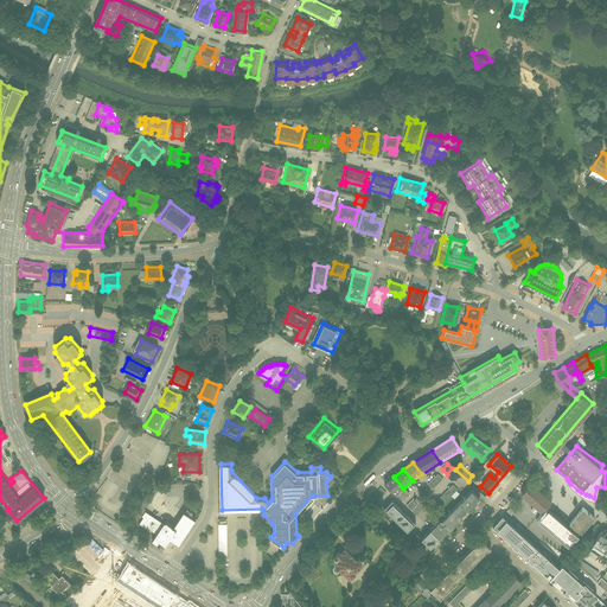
[(438,474),(428,484),(433,489),(442,479),(438,474)]
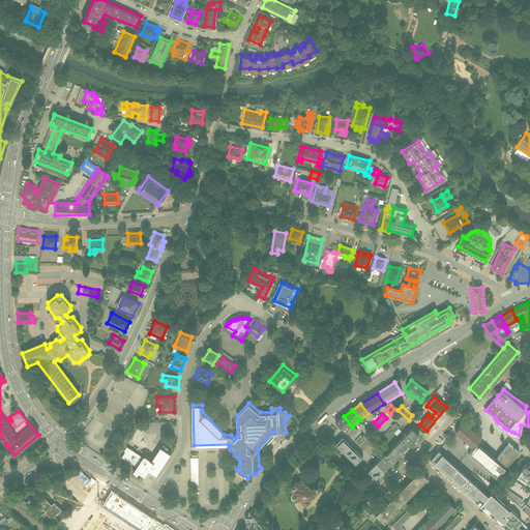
[(344,416),(336,422),(346,433),(346,432),(352,427),(344,416)]
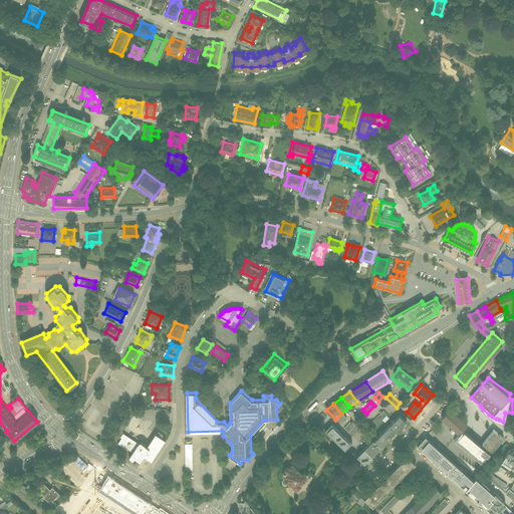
[(457,434),(462,429),(466,425),(448,409),(440,418),(457,434)]
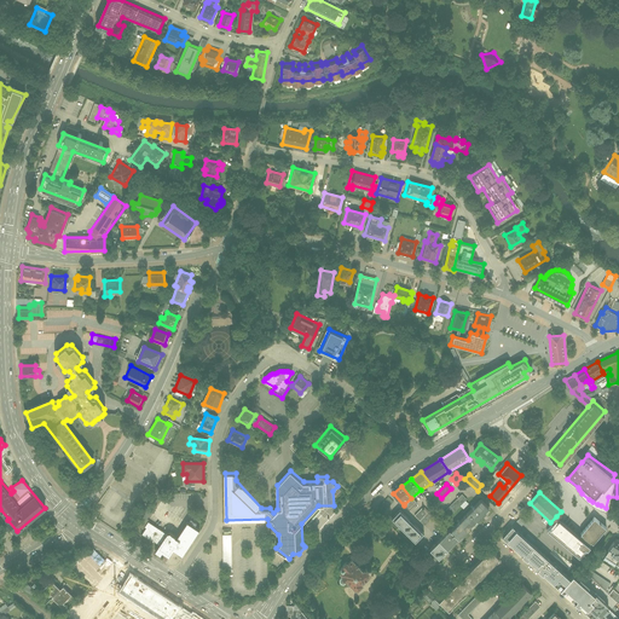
[(466,498),(461,493),(446,510),(451,514),(466,498)]
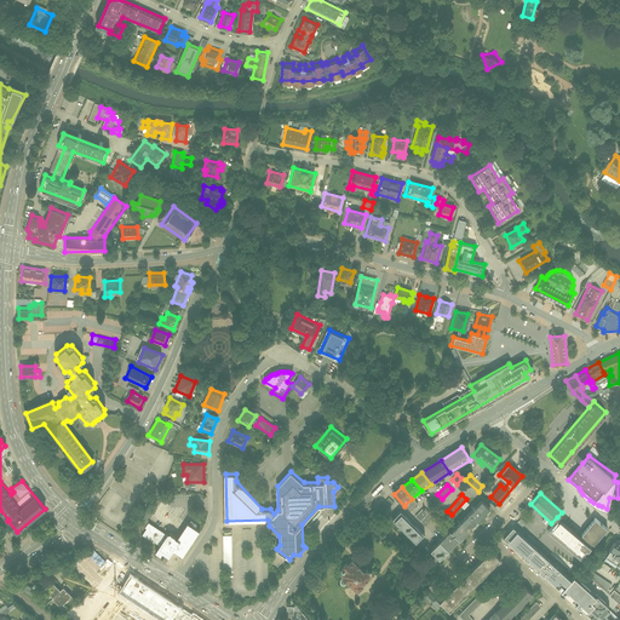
[(417,504),(412,499),(405,505),(411,510),(417,504)]
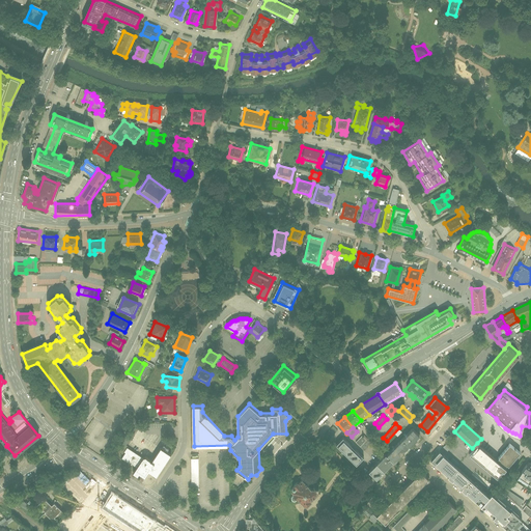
[(412,431),(386,457),(392,464),(418,438),(412,431)]
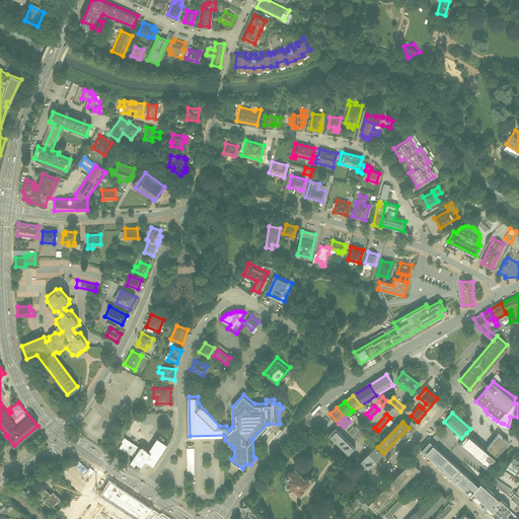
[(358,430),(352,436),(356,440),(369,427),(365,423),(358,430)]
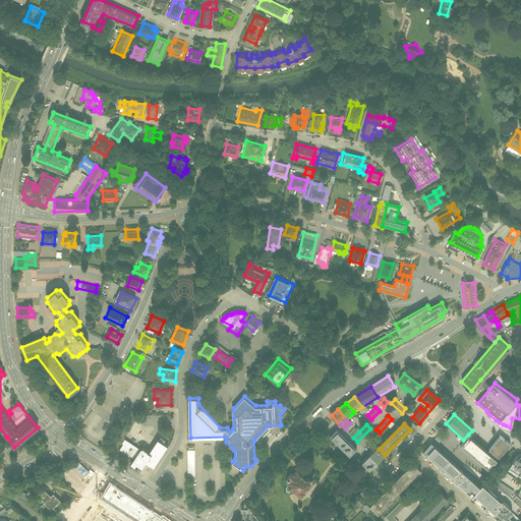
[(354,427),(349,433),(353,438),(359,431),(354,427)]
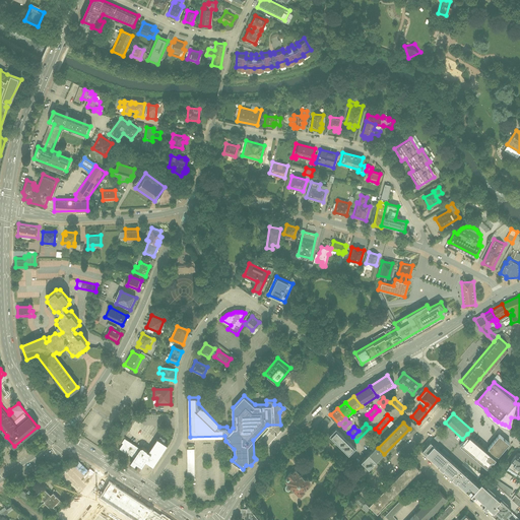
[(355,449),(336,430),(330,436),(349,455),(355,449)]
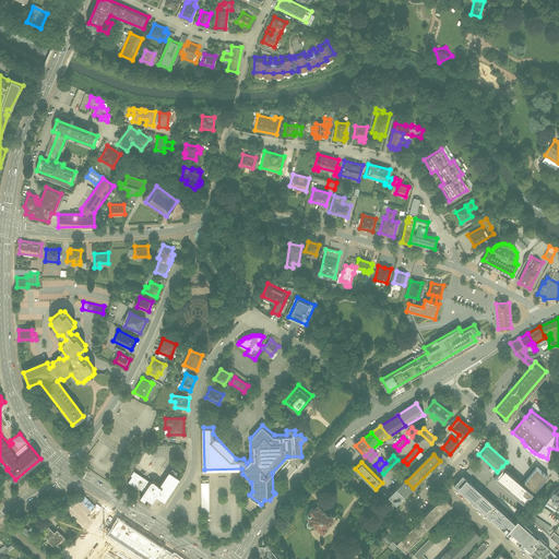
[(502,466),(497,472),(494,477),(522,503),(547,476),(537,467),(522,484),(502,466)]
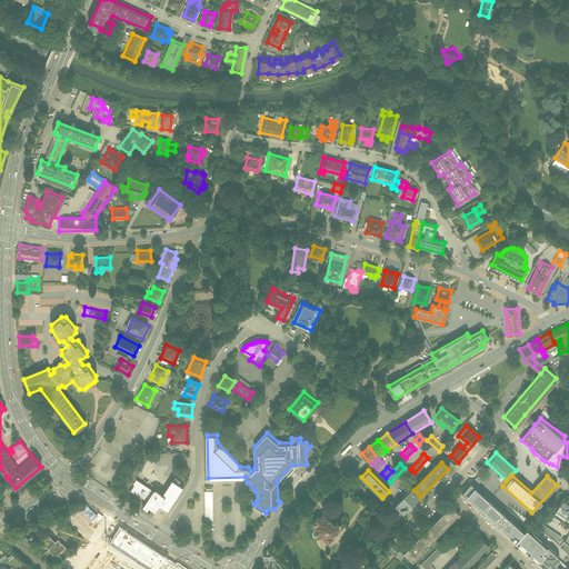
[(159,503),(167,509),(181,486),(171,480),(162,493),(136,477),(129,487),(147,498),(141,507),(147,509),(148,508),(155,511),(159,503)]
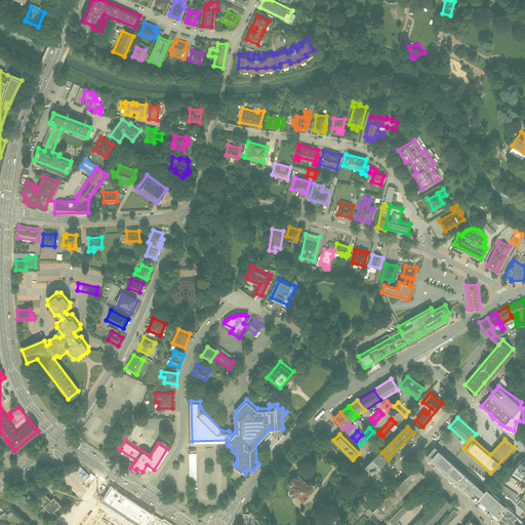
[(435,443),(425,454),(495,519),(501,512),(498,510),(506,502),(486,485),(483,487),(435,443)]
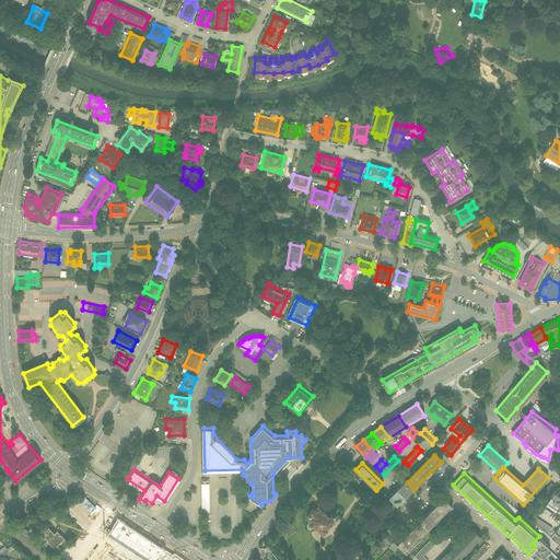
[(407,482),(399,490),(406,497),(413,489),(407,482)]
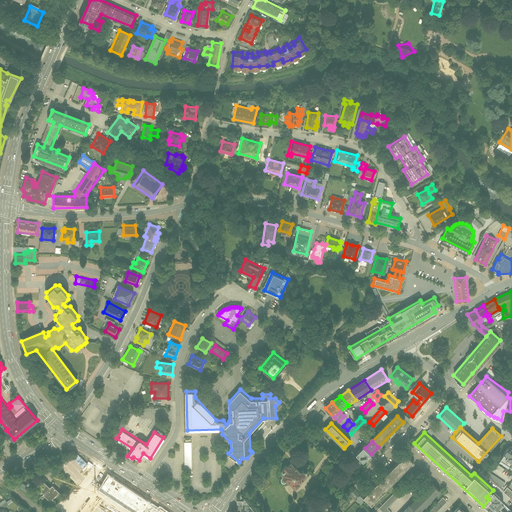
[(192,473),(191,442),(183,442),(184,471),(186,471),(186,474),(192,473)]
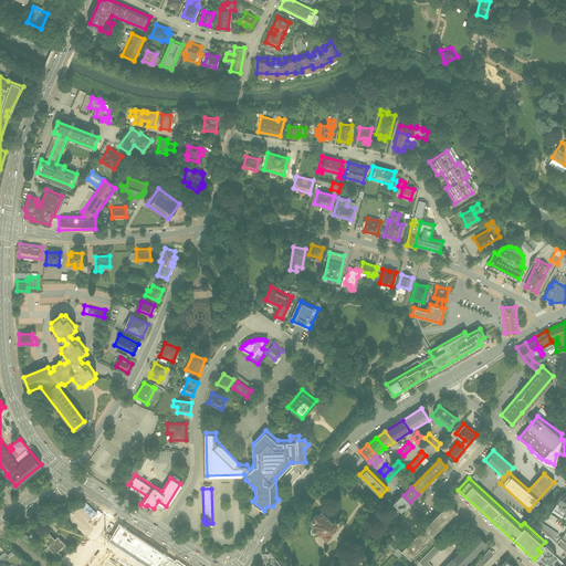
[(565,496),(562,493),(552,507),(565,517),(565,496)]
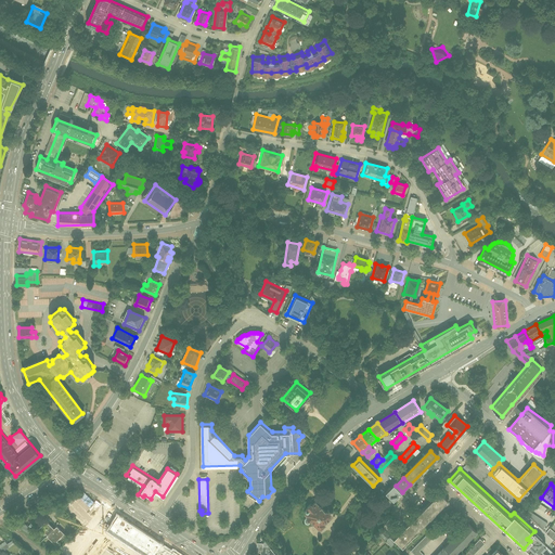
[(402,492),(396,486),(387,494),(394,501),(402,492)]
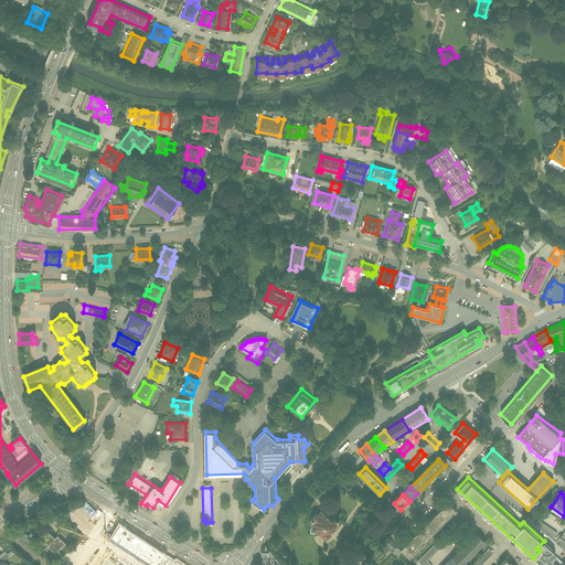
[(456,509),(447,500),(403,546),(412,555),(456,509)]
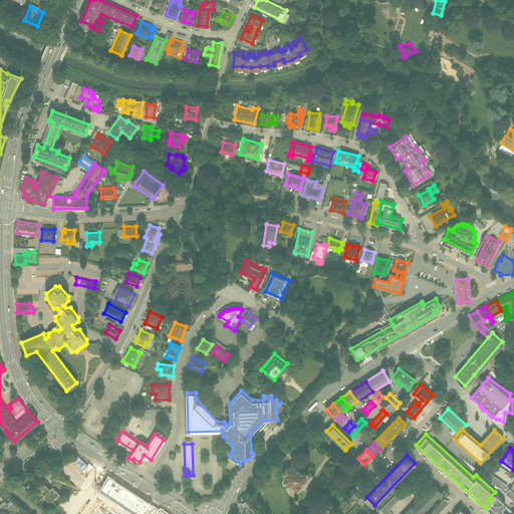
[(303,472),(301,473),(298,470),(299,469),(296,466),(295,467),(291,463),(289,466),(287,465),(285,468),(286,469),(283,472),(284,473),(281,476),(284,479),(282,480),(281,482),(282,484),(284,485),(286,484),(288,486),(290,484),(296,490),(302,484),(301,484),(304,480),(303,479),(305,478),(306,475),(305,473),(303,472)]
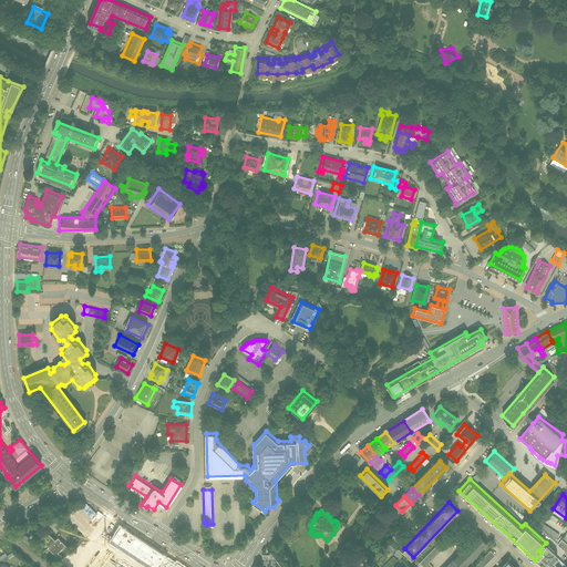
[(474,528),(461,516),(456,519),(470,533),(474,528)]
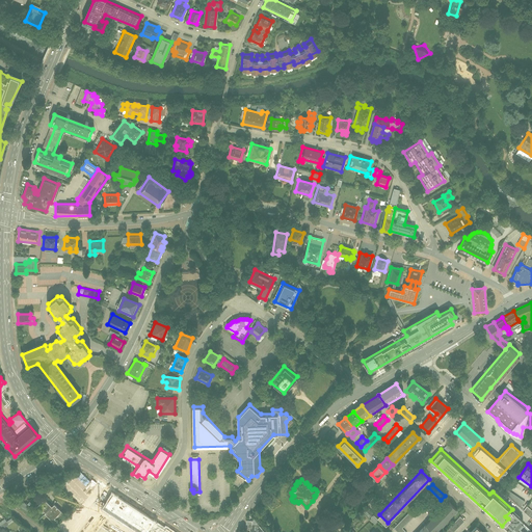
[(525,501),(506,489),(504,494),(521,507),(525,501)]
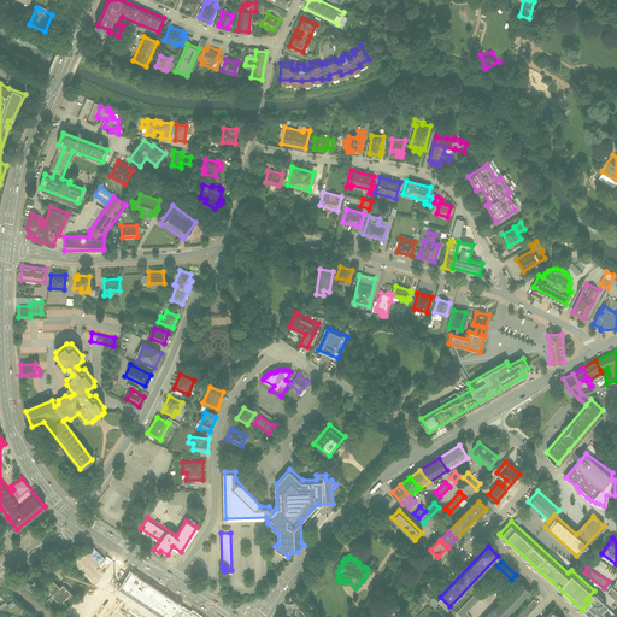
[(144,581),(131,574),(122,589),(163,616),(201,616),(194,612),(191,616),(142,583),(144,581)]
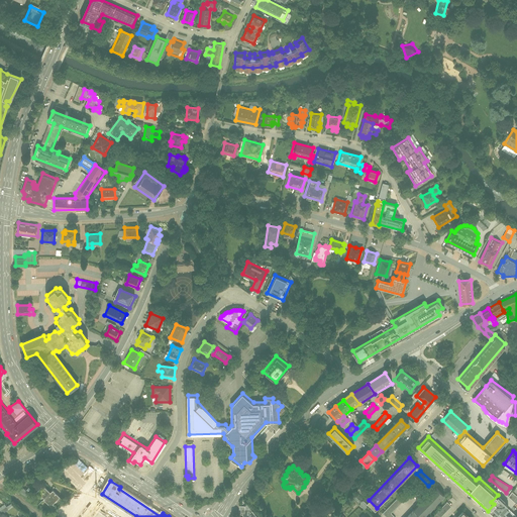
[(412,482),(399,495),(401,497),(403,498),(415,486),(412,482)]
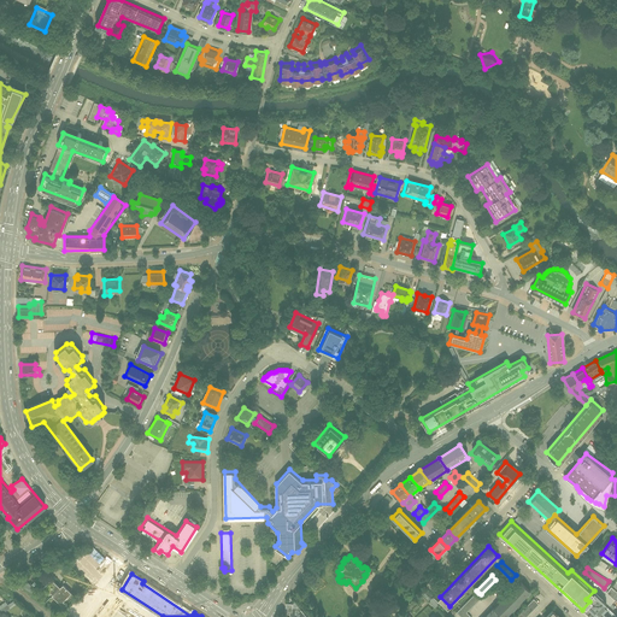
[(59,588),(51,579),(42,586),(60,605),(63,603),(62,601),(70,593),(62,585),(59,588)]
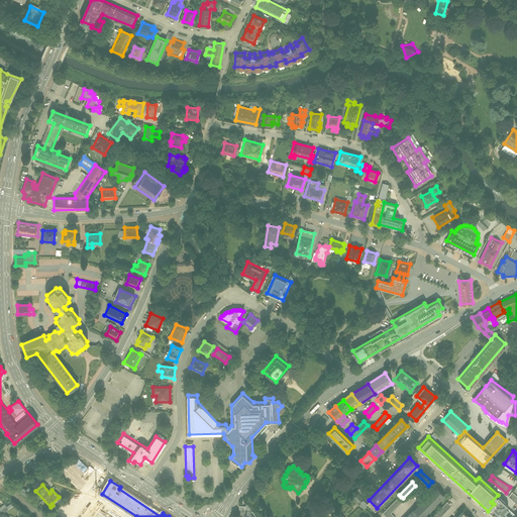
[(436,488),(407,516),(424,516),(444,497),(436,488)]
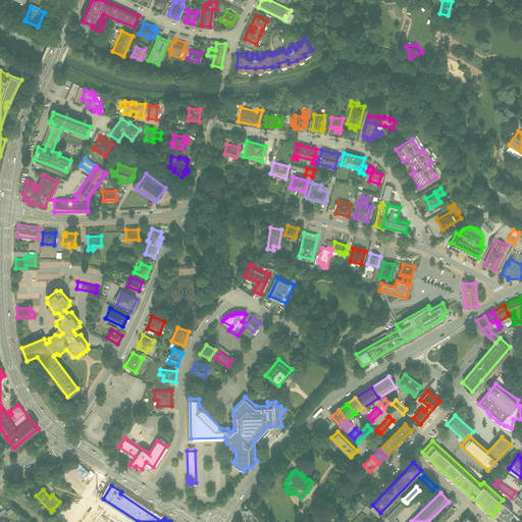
[(360,496),(356,500),(366,511),(370,507),(360,496)]
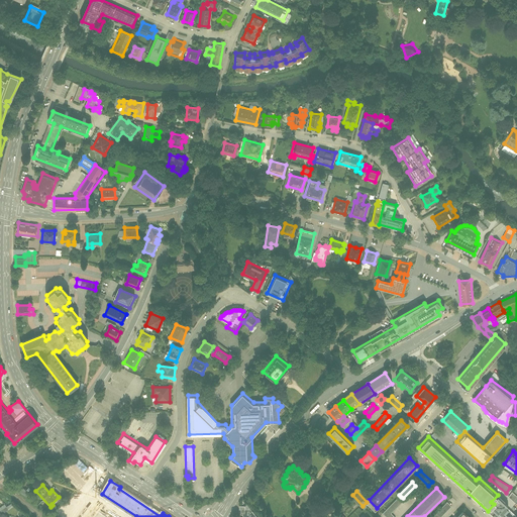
[(397,493),(381,509),(389,516),(394,513),(389,508),(401,497),(399,495),(397,493)]
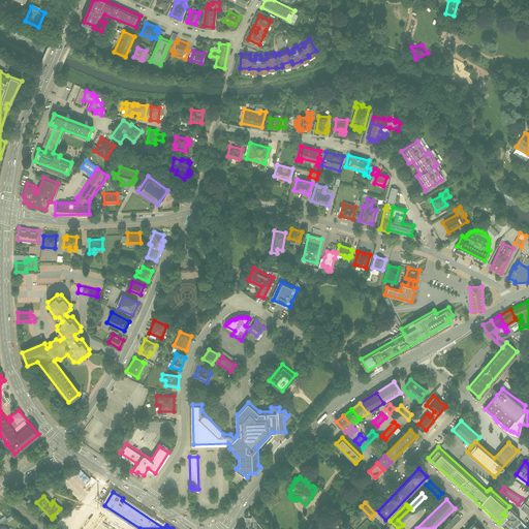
[(505,528),(528,528),(528,525),(526,528),(517,519),(520,516),(509,506),(502,514),(505,516),(499,523),(505,528)]
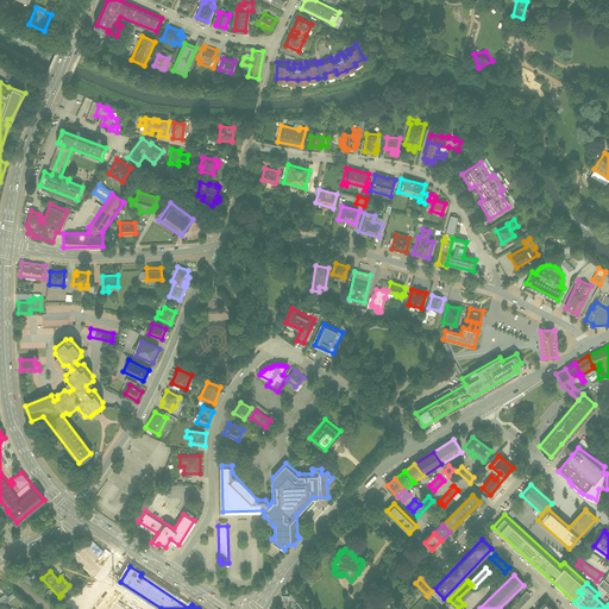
[(527,590),(508,608),(516,608),(532,594),(527,590)]
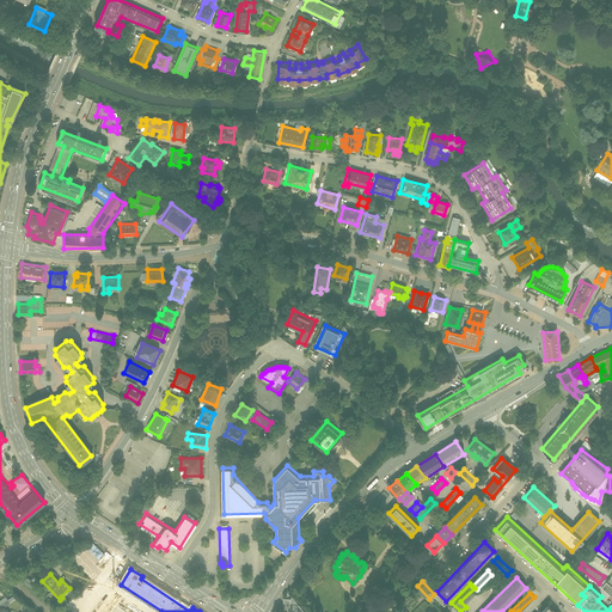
[(7,599),(5,597),(0,599),(0,603),(2,607),(16,598),(13,595),(7,599)]
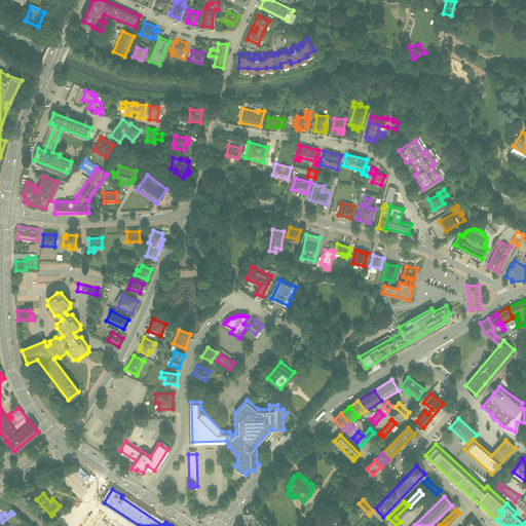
[(259,525),(252,516),(246,515),(246,523),(249,523),(249,525),(259,525)]
